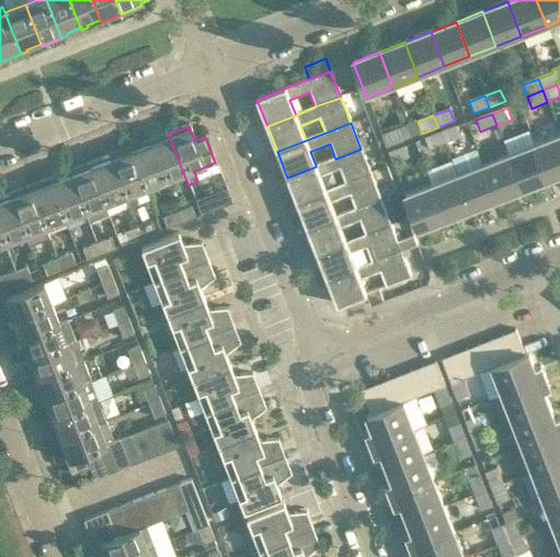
[(456,127),(441,134),(445,145),(460,139),(456,127)]
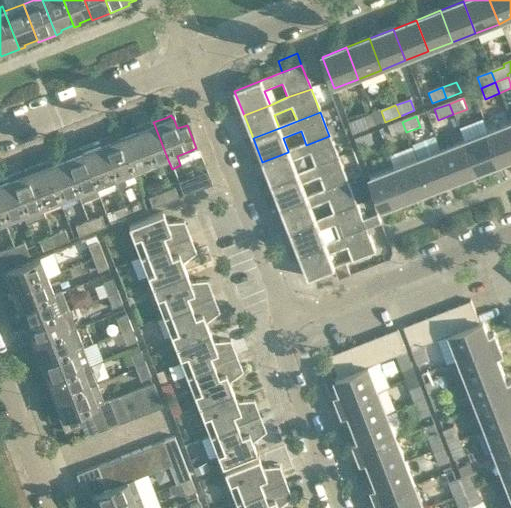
[(363,119),(347,125),(351,135),(367,129),(363,119)]
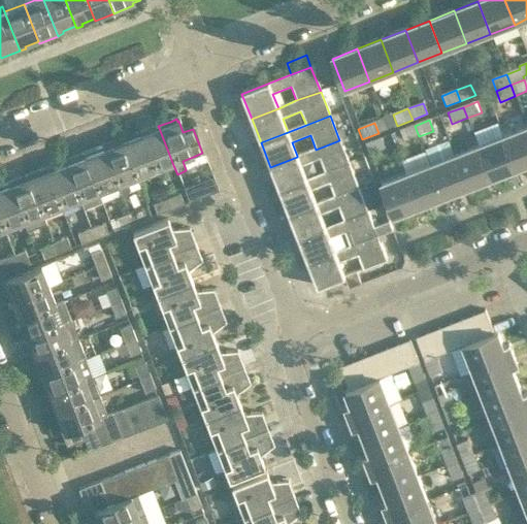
[(497,125),(473,134),(479,146),(491,179),(516,170),(502,137),(501,138),(497,125)]
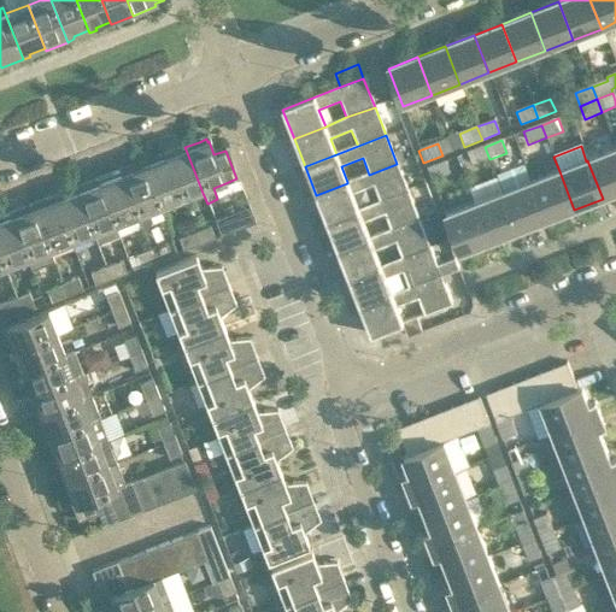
[(177,151),(163,156),(164,159),(181,201),(198,194),(203,193),(186,149),(185,147),(177,151)]
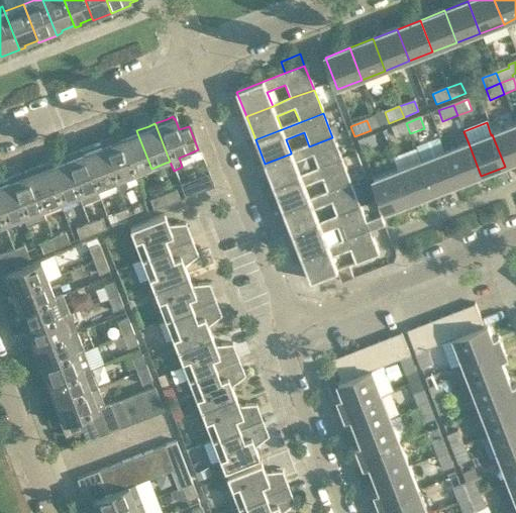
[(406,123),(391,129),(395,139),(410,133),(406,123)]
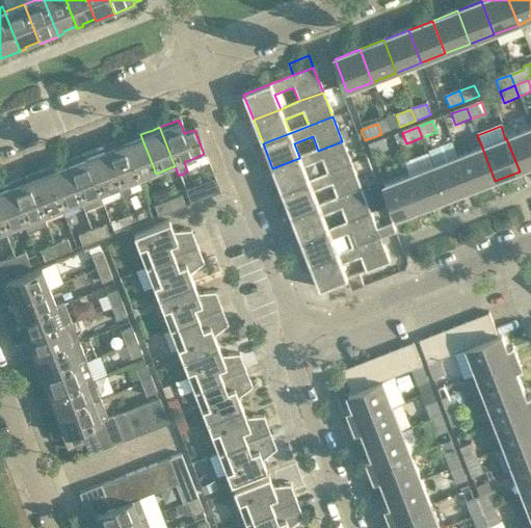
[(530,129),(506,138),(520,172),(530,166),(530,129)]
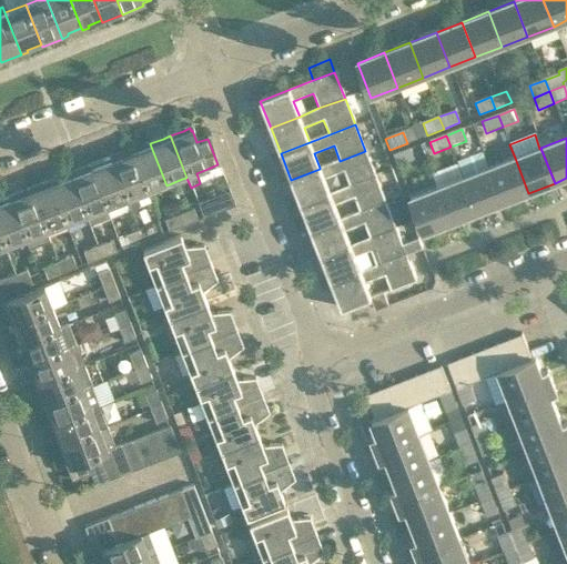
[(150,143),(130,151),(147,193),(166,185),(151,147),(150,143)]
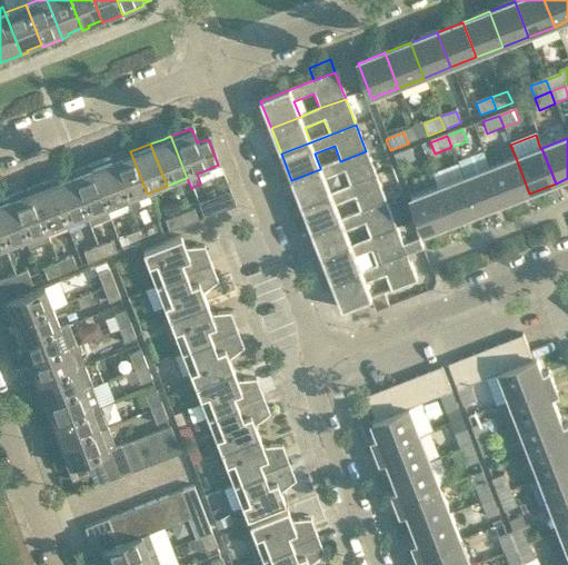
[(415,162),(410,150),(394,157),(398,169),(415,162)]
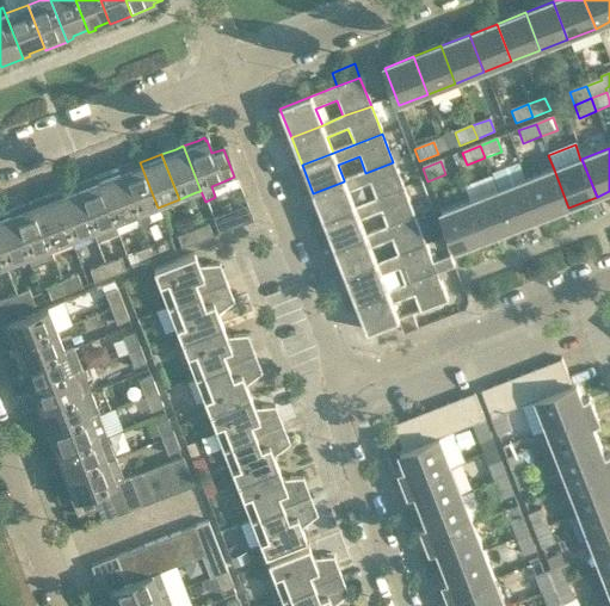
[(140,162),(118,171),(135,216),(140,227),(149,223),(146,212),(158,208),(140,162)]
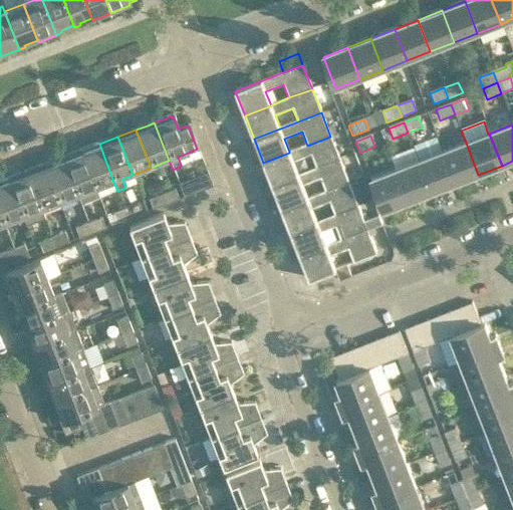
[(289,153),(263,163),(272,186),(298,176),(293,163),(311,156),(316,169),(339,160),(330,137),(307,146),(289,153)]
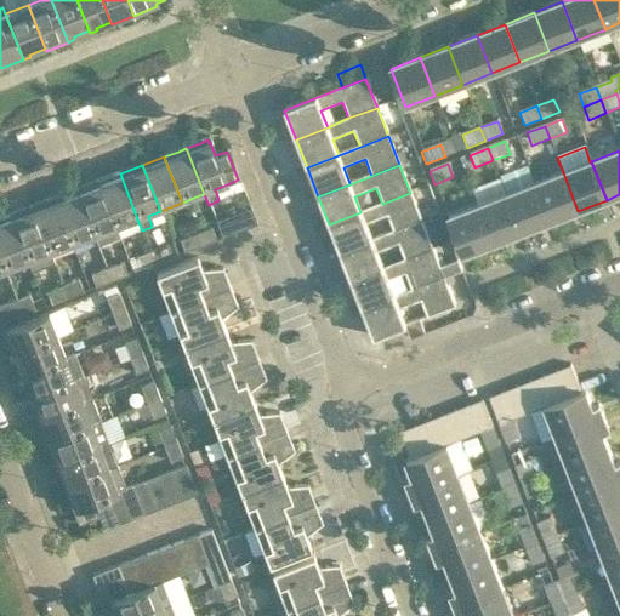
[(563,172),(534,184),(550,222),(578,211),(563,172)]
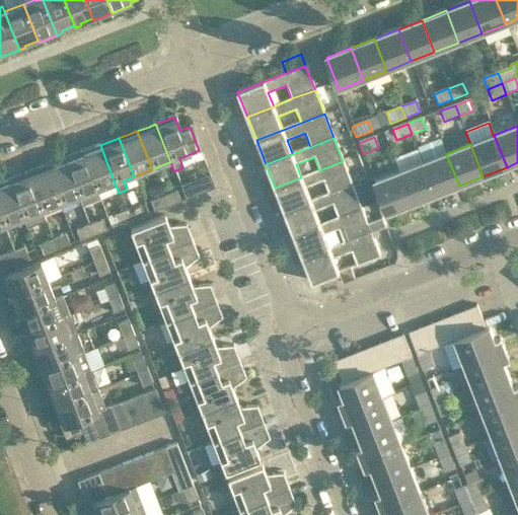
[(100,145),(81,153),(96,191),(115,184),(100,145)]
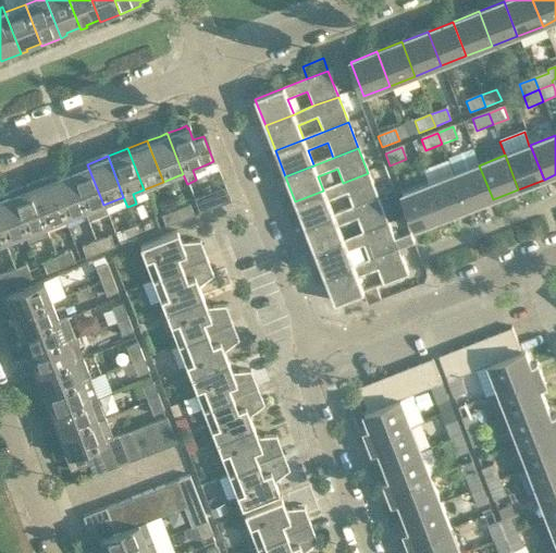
[(81,167),(68,172),(69,174),(70,176),(84,212),(87,222),(107,214),(102,205),(103,205),(87,164),(81,167)]
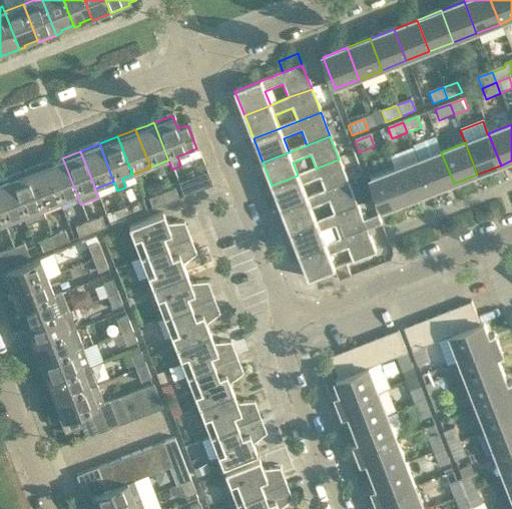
[(441,152),(418,161),(430,192),(454,183),(441,152)]
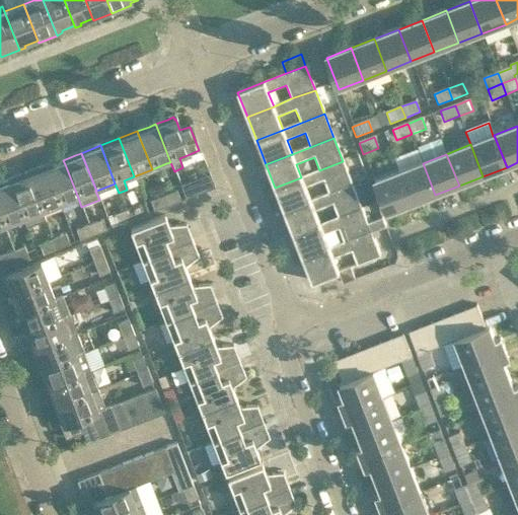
[(57,162),(44,167),(46,169),(46,171),(59,205),(78,198),(63,160),(57,162)]
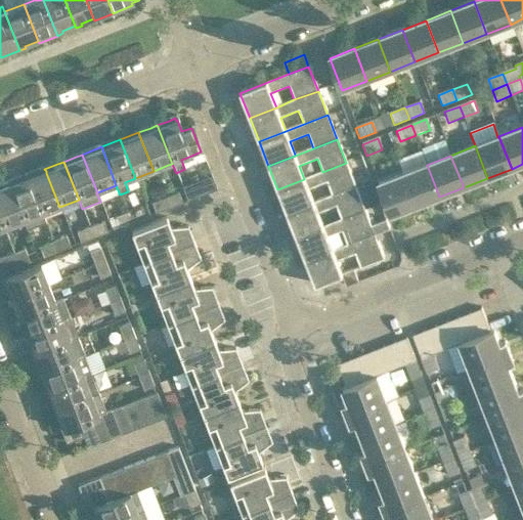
[(304,179),(277,189),(287,214),(314,204),(308,189),(327,182),(333,197),(355,187),(346,163),(322,172),(304,179)]
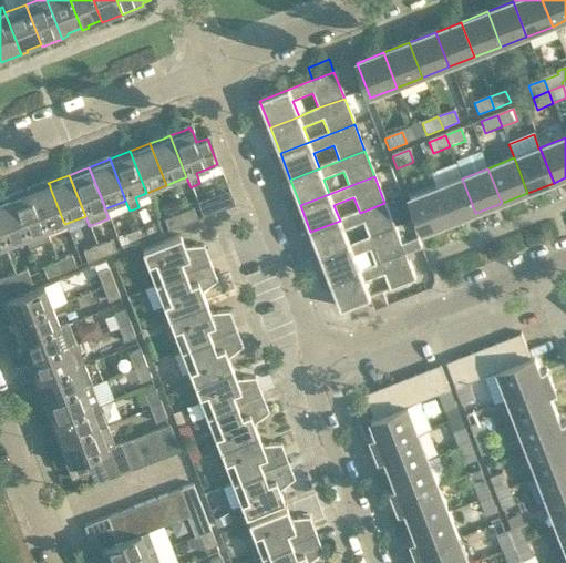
[(462,178),(435,188),(450,223),(475,213),(462,178)]
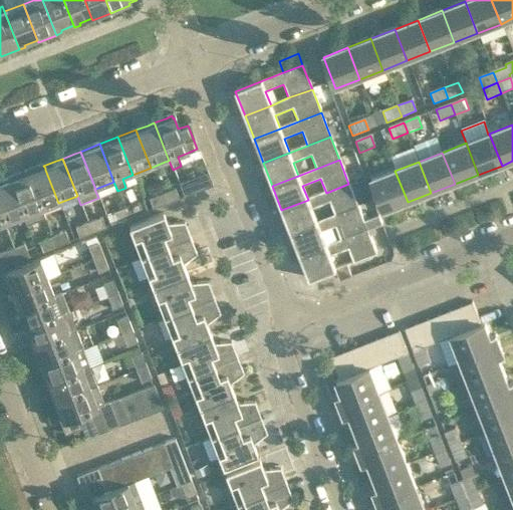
[(38,168),(26,173),(26,175),(27,177),(40,211),(58,203),(45,170),(45,168),(43,166),(38,168)]
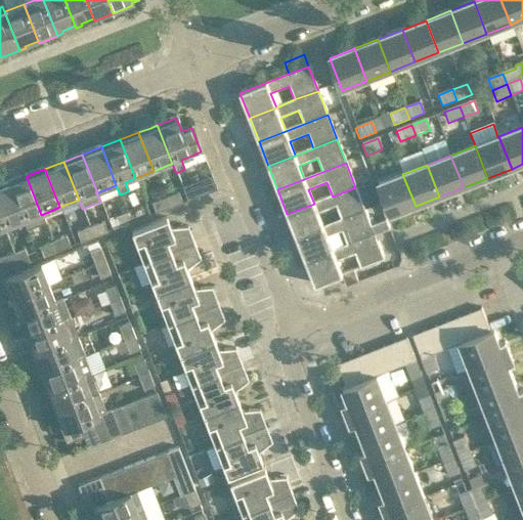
[(416,206),(402,174),(378,183),(391,216),(416,206)]
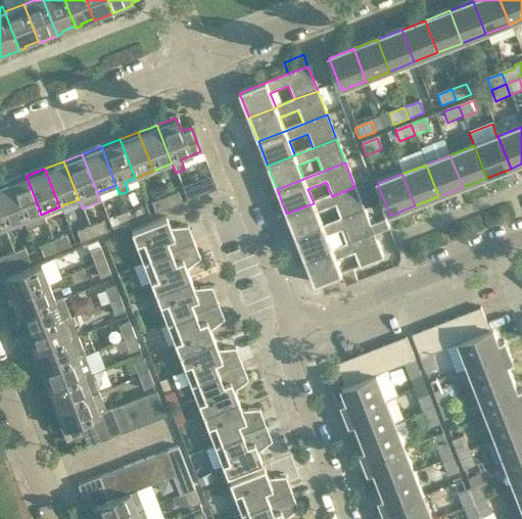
[(19,179),(7,183),(8,186),(8,185),(22,222),(26,231),(45,223),(41,215),(28,180),(27,178),(27,176),(19,179)]
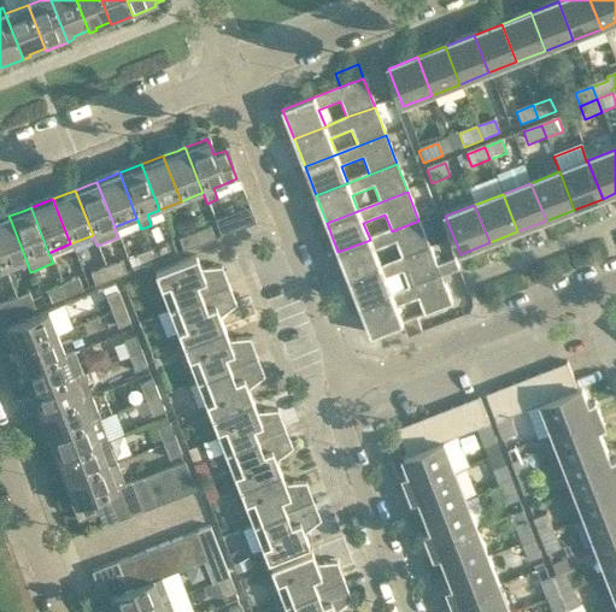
[(248,209),(213,222),(220,239),(224,236),(256,224),(250,211),(248,209)]
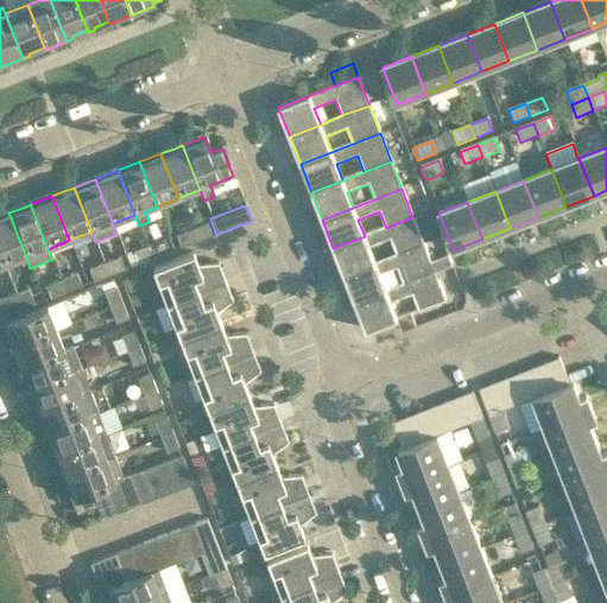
[(1,216),(0,216),(0,254),(5,266),(26,258),(10,215),(10,216),(8,213),(1,216)]
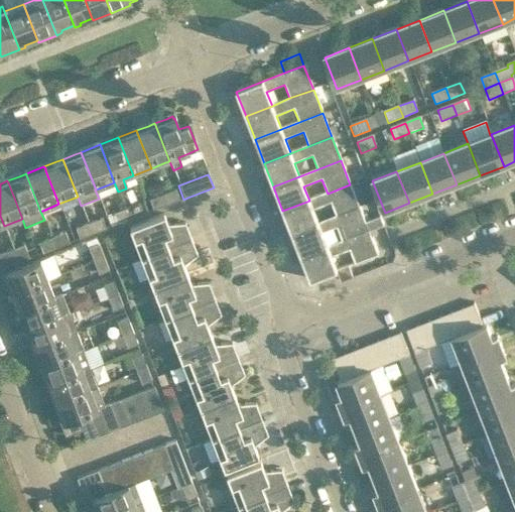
[(309,201),(282,211),(291,234),(317,224),(312,211),(331,204),(337,217),(359,208),(350,184),(328,194),(309,201)]
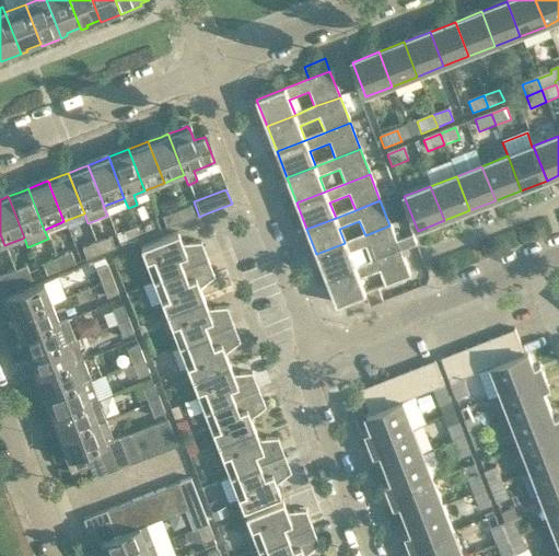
[(189,207),(176,212),(181,223),(194,219),(189,207)]
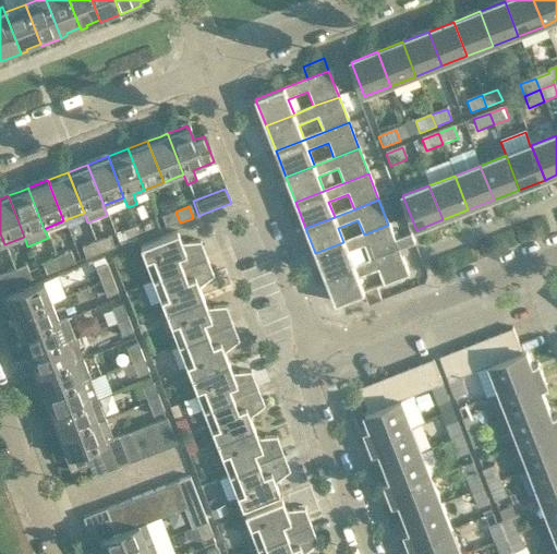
[(180,223),(176,212),(160,218),(165,229),(180,223)]
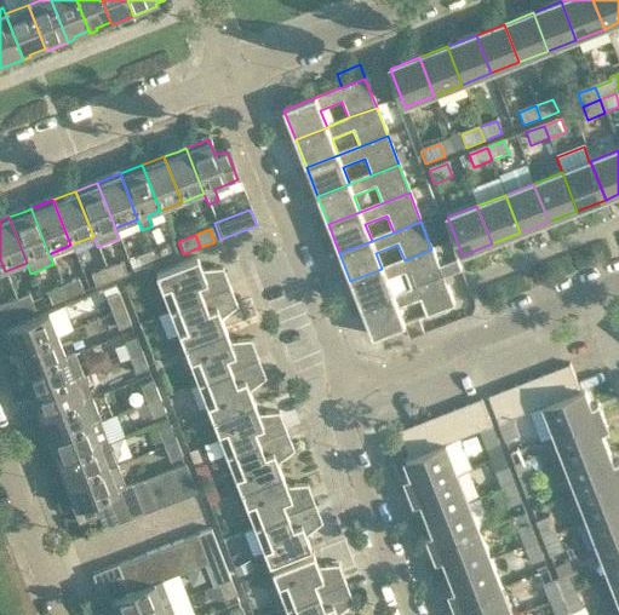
[(166,247),(150,253),(155,265),(171,259),(166,247)]
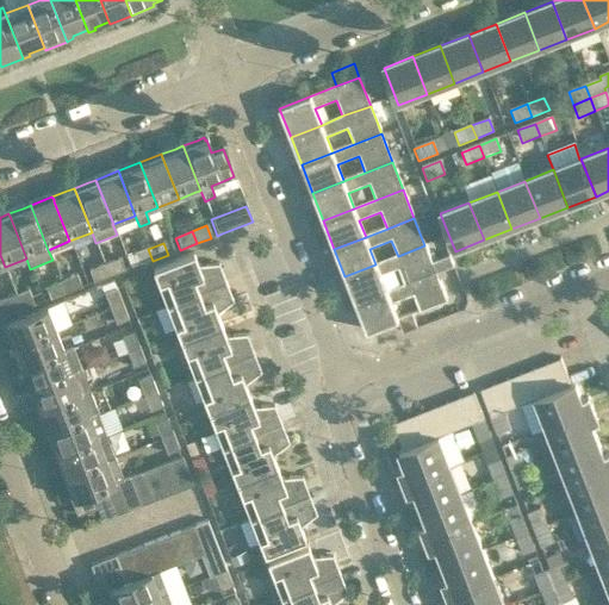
[(376,264),(345,276),(356,305),(387,292),(380,276),(398,269),(404,286),(453,267),(449,257),(432,263),(424,245),(398,256),(376,264)]
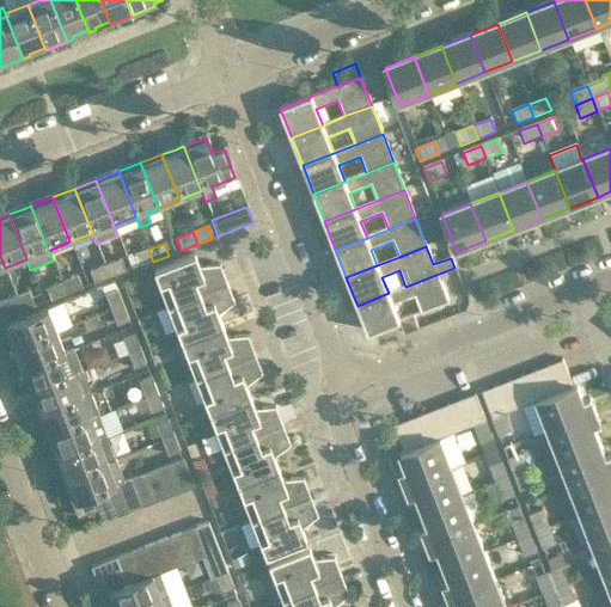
[(153,262),(148,250),(132,256),(136,268),(153,262)]
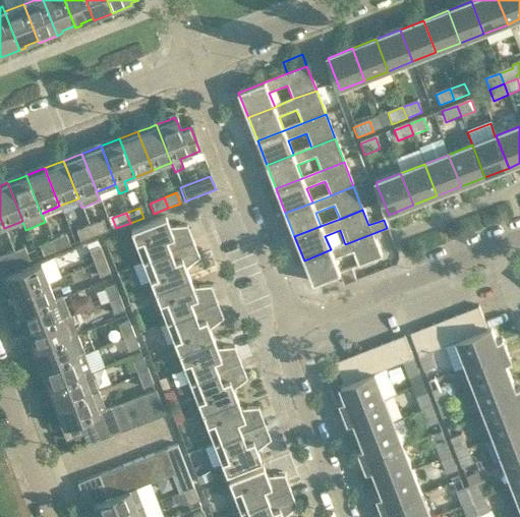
[(164,218),(129,231),(134,244),(139,242),(141,241),(149,260),(191,242),(185,227),(168,229),(164,218)]
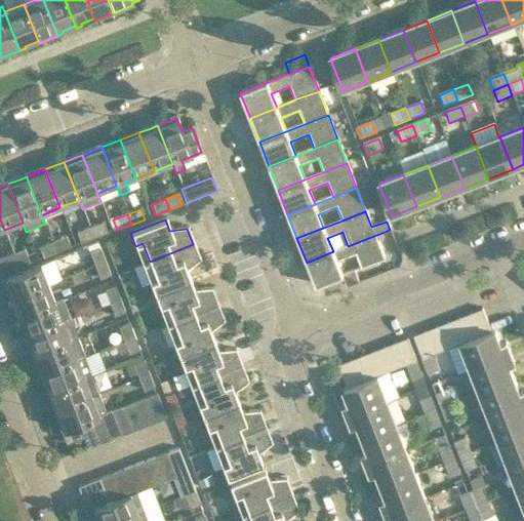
[(104,224),(90,229),(94,239),(108,234),(104,224)]
